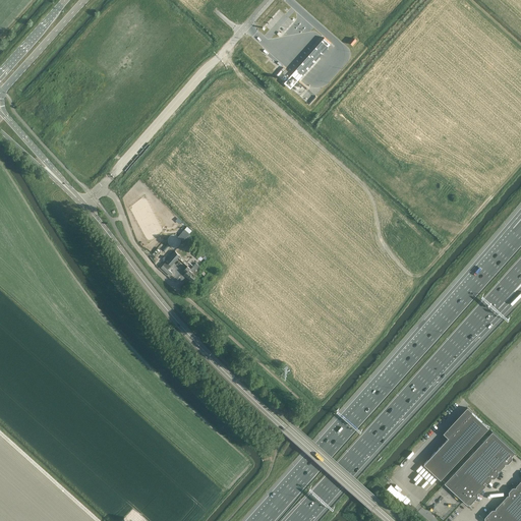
[(332,45),(325,38),(285,82),(292,89),(332,45)]
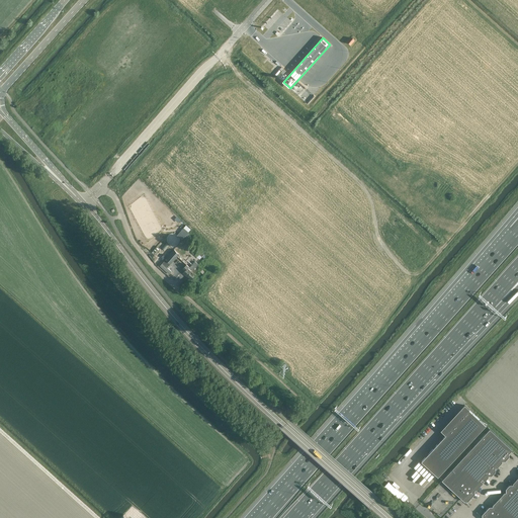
[(330,81),(341,70),(339,67),(332,75),(331,74),(327,78),(330,81)]
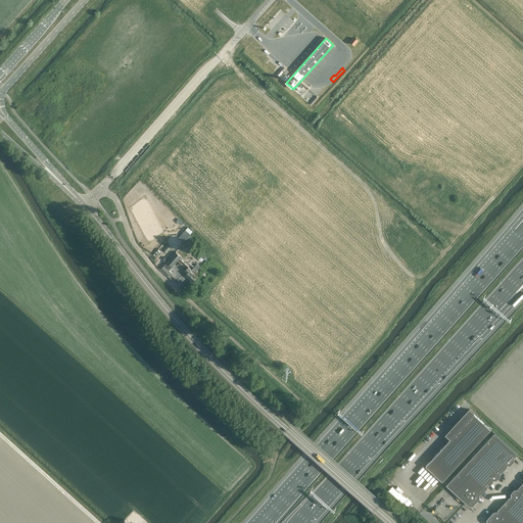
[(185,231),(178,238),(184,243),(190,235),(185,231)]
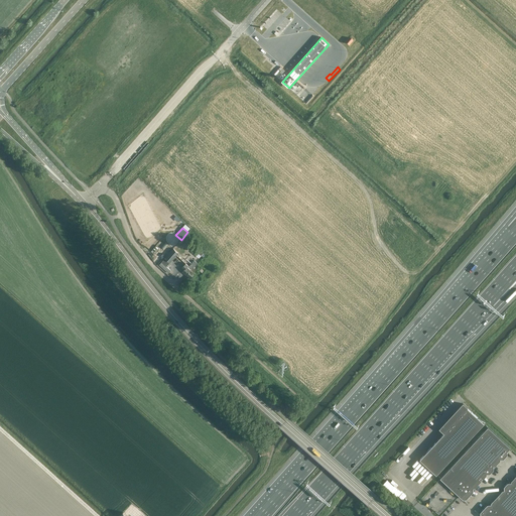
[(173,248),(164,258),(170,262),(178,253),(175,250),(179,244),(178,243),(173,248)]
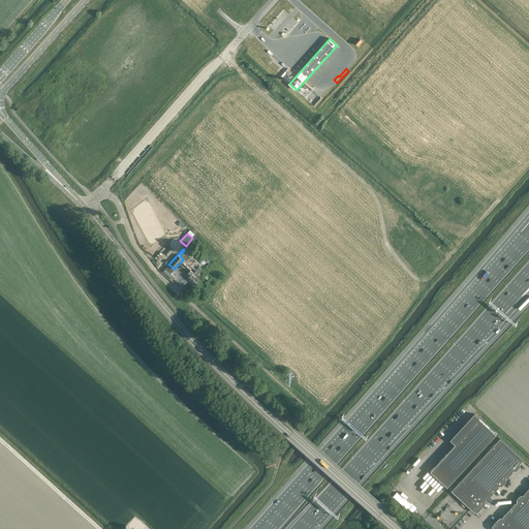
[(200,255),(197,259),(203,265),(207,260),(206,258),(205,259),(200,255)]
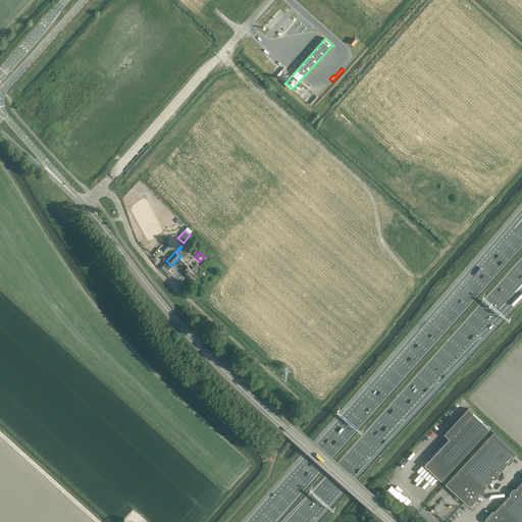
[(161,268),(169,277),(172,274),(167,270),(170,268),(165,263),(161,268)]
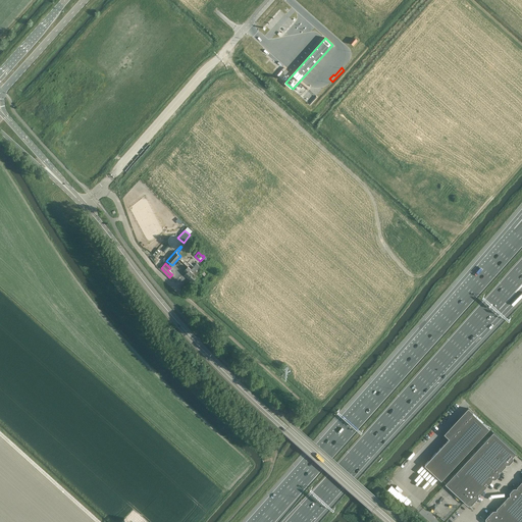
[(185,275),(189,278),(201,265),(200,266),(197,263),(191,269),(192,270),(192,271),(190,269),(191,268),(188,266),(185,270),(187,272),(185,275)]
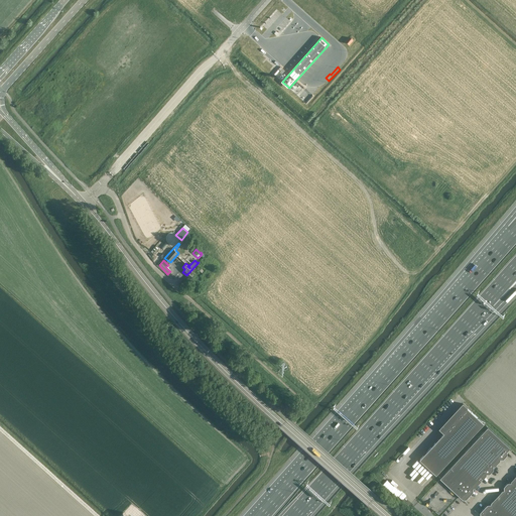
[(199,262),(186,275),(190,279),(196,273),(194,272),(195,270),(196,270),(198,268),(202,264),(199,262)]
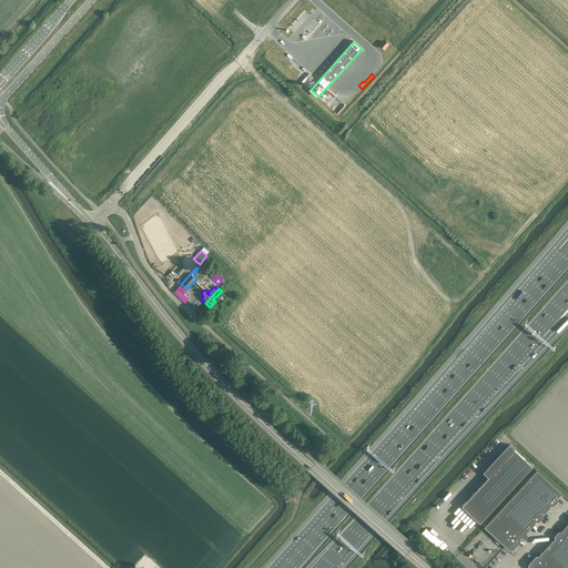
[(222,303),(227,297),(223,294),(217,300),(222,303)]
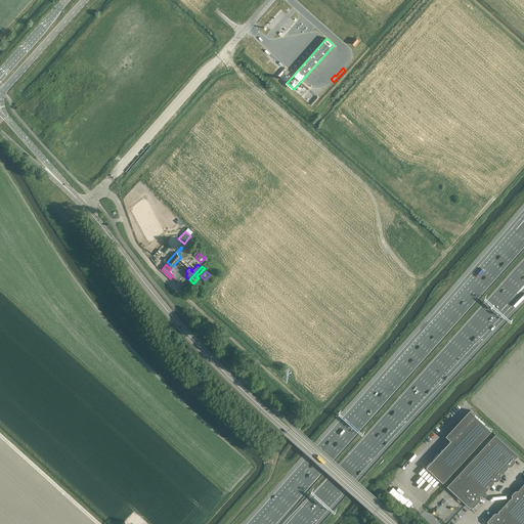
[(443,483),(491,430),(470,410),(446,436),(451,440),(427,468),(443,483)]
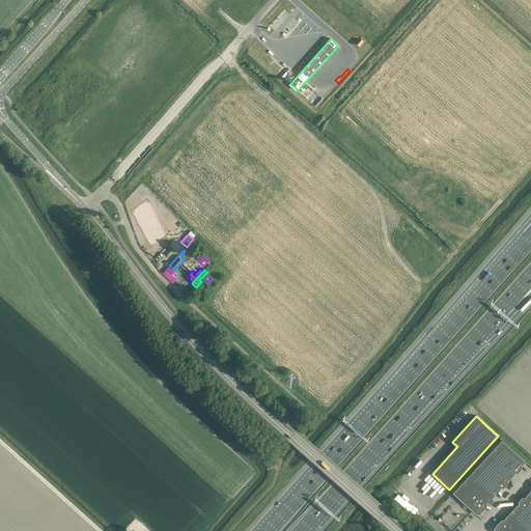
[(486,502),(498,491),(501,487),(504,487),(508,483),(508,479),(514,472),(519,472),(522,468),(522,465),(525,460),(502,440),(453,493),(476,513),(479,513),(487,505),(486,502)]
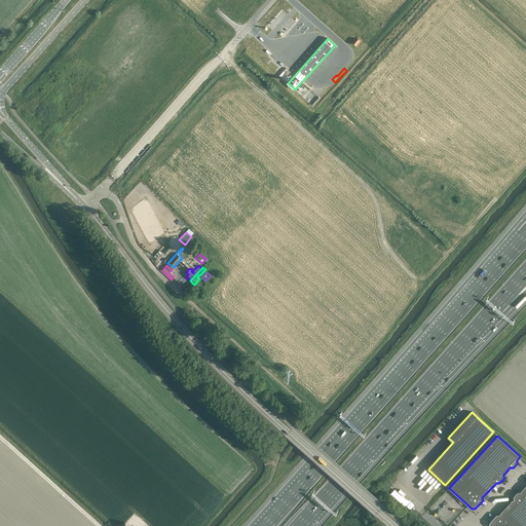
[(406,473),(417,460),(412,456),(401,468),(406,473)]
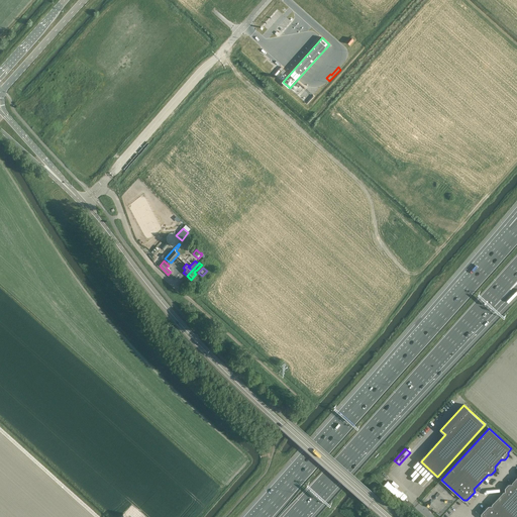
[(516,516),(516,478),(512,483),(509,483),(505,488),(505,491),(492,505),(488,505),(481,513),(481,516),(482,516),(516,516)]
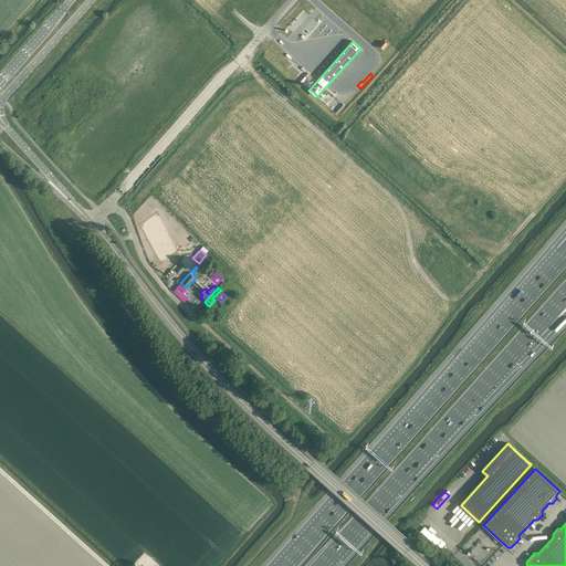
[(425,526),(421,531),(429,538),(433,533),(425,526)]
